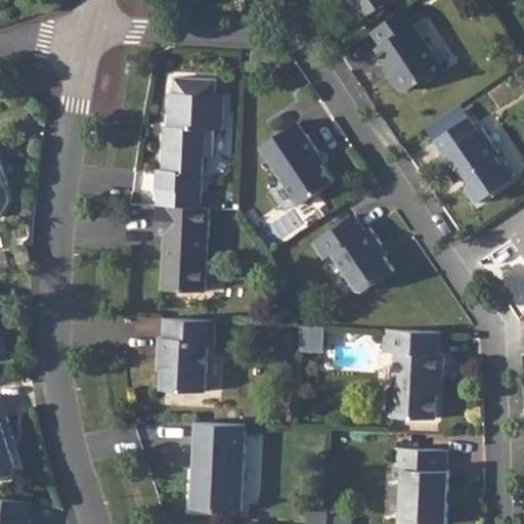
[(350,0),(360,15),(382,0),(350,0)]
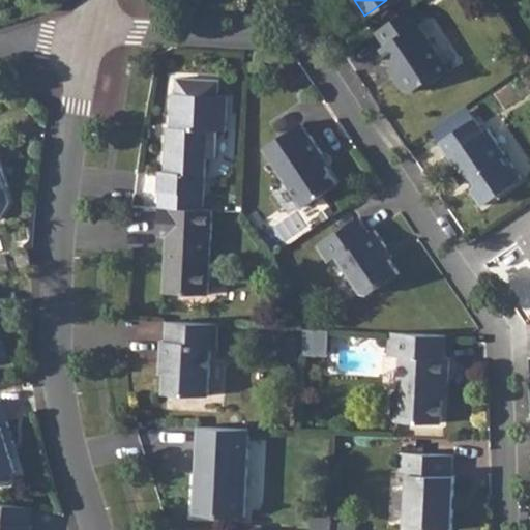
[(411,5),(375,29),(384,42),(382,45),(393,61),(399,69),(396,78),(406,91),(407,89),(412,90),(428,79),(434,80),(447,71),(416,25),(421,21),(411,5)]
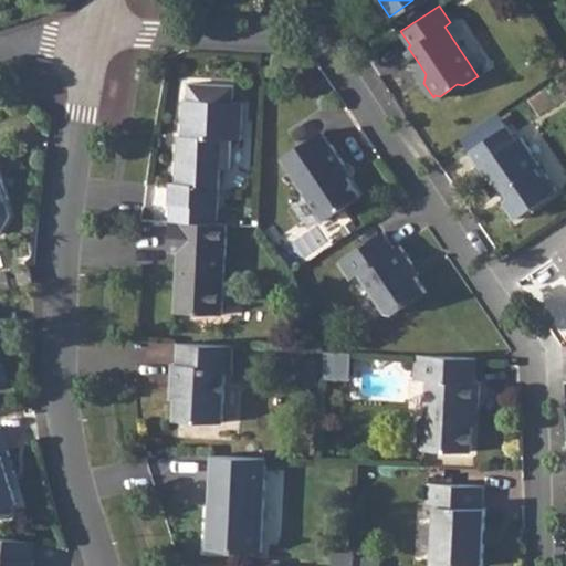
[(420,65),(415,69),(423,83),(426,74),(420,65)]
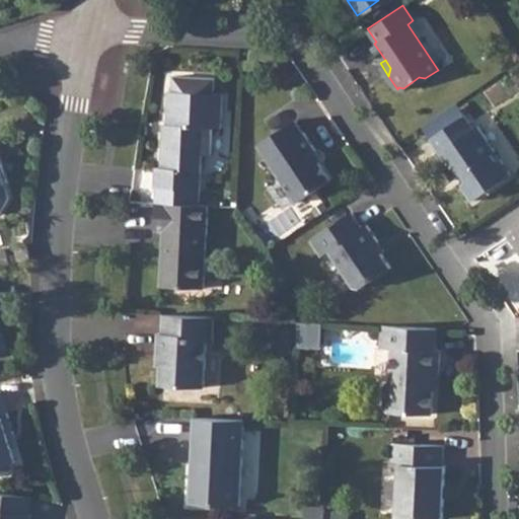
[(153,167),(152,187),(155,188),(199,189),(200,154),(209,154),(209,128),(218,128),(220,94),(211,93),(212,77),(171,75),(170,90),(166,90),(164,135),(161,135),(160,167),(153,167)]
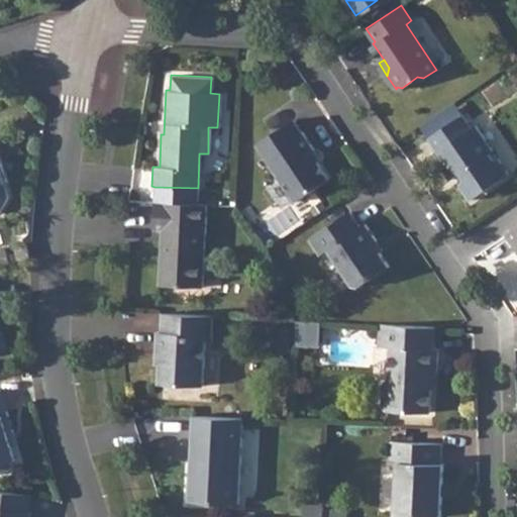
[(461,115),(428,138),(437,151),(433,153),(450,180),(462,172),(463,175),(460,183),(471,199),(508,173),(499,159),(491,158),(489,153),(493,150),(477,125),(471,129),(461,115)]
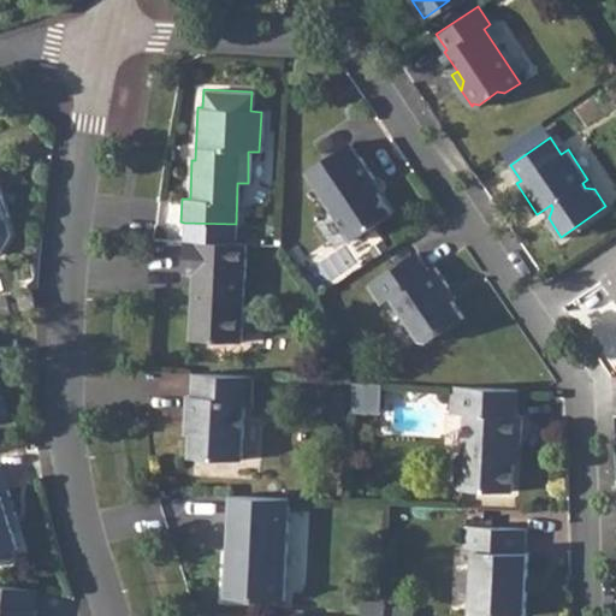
[(377,191),(369,179),(372,175),(348,141),(304,170),(350,238),(390,212),(377,191)]
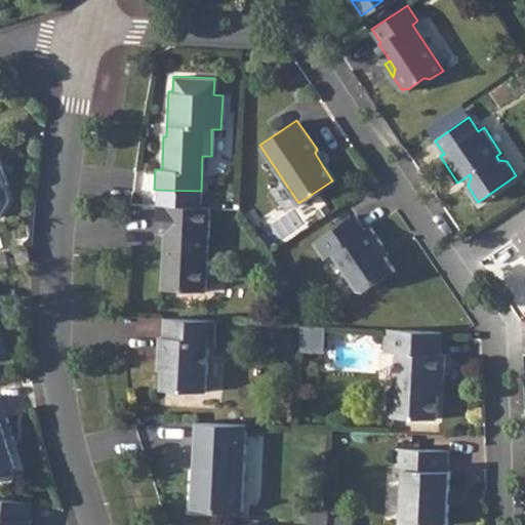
[(317,149),(315,153),(321,163),(324,161),(317,149)]
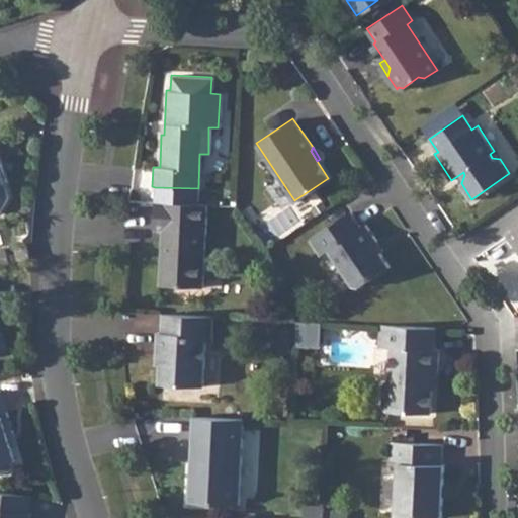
[(0,207),(3,207),(9,195),(0,166),(0,207)]
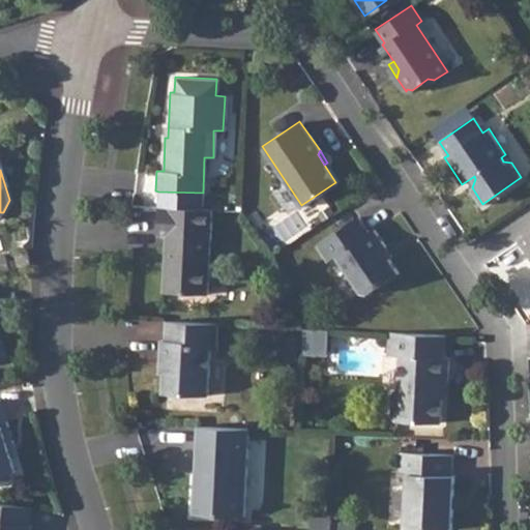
[(157,208),(202,210),(203,193),(158,192),(157,208)]
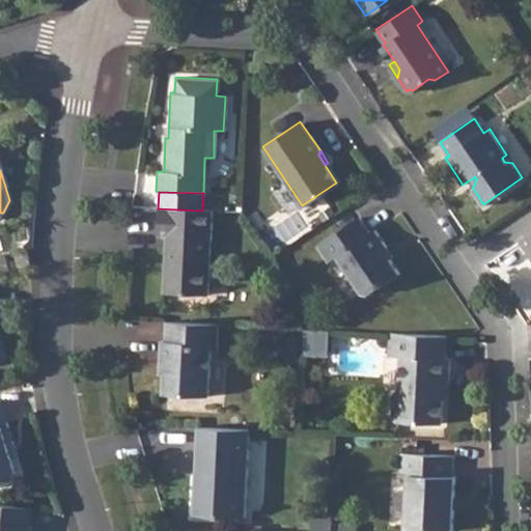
[(202,211),(158,208),(156,236),(165,238),(161,294),(205,297),(211,212),(202,211)]
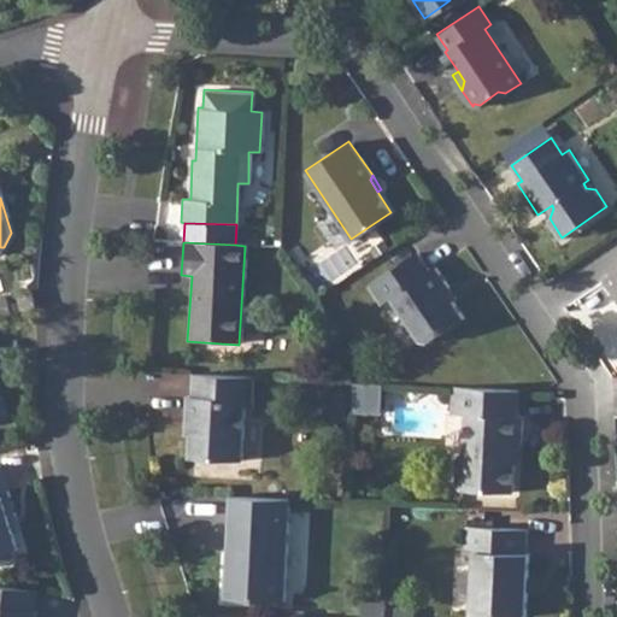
[(450,299),(444,289),(448,286),(433,263),(427,266),(417,251),(366,286),(378,304),(389,295),(419,340),(429,341),(463,317),(450,299)]
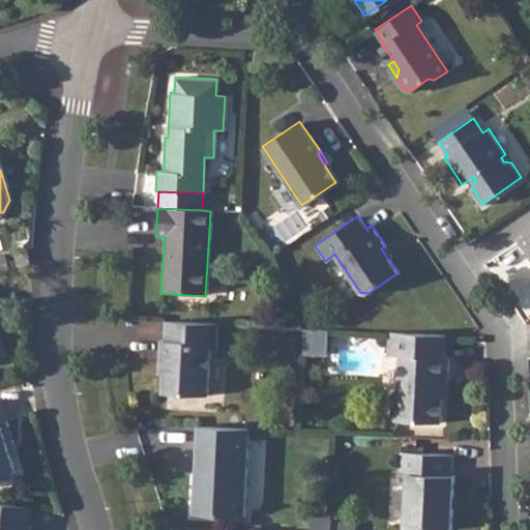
[(529,231),(520,238),(529,253),(529,231)]
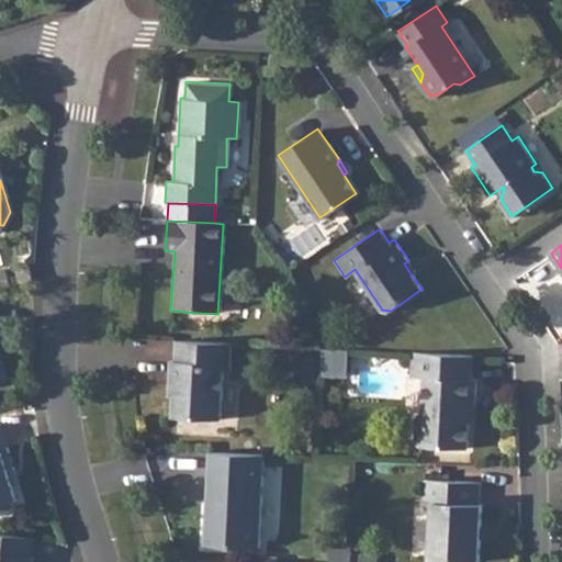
[(408,260),(404,263),(409,272),(415,269),(408,260)]
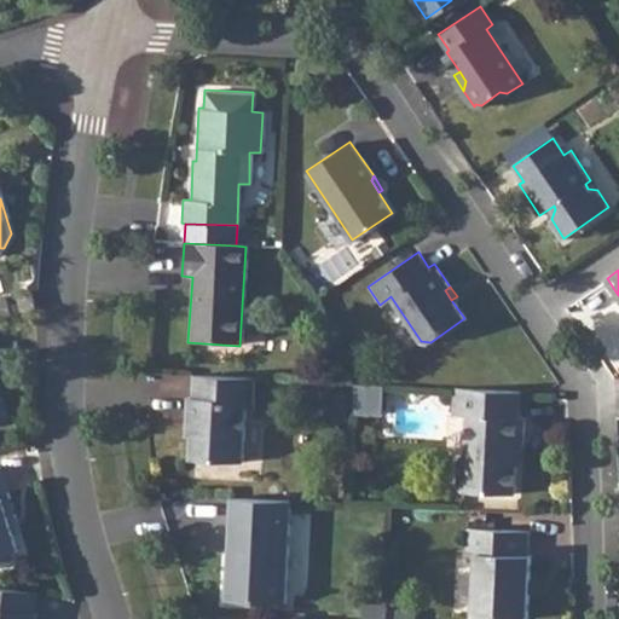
[(28,288),(18,293),(23,311),(33,307),(28,288)]
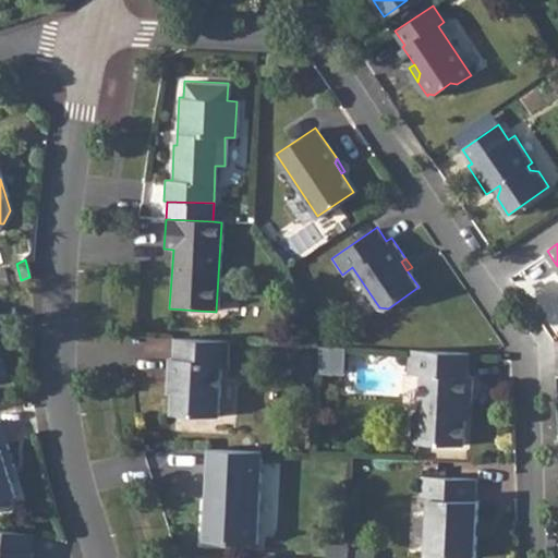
[(168,358),(167,379),(171,378),(171,395),(170,413),(218,416),(220,368),(228,368),(230,340),(174,338),(173,358),(168,358)]
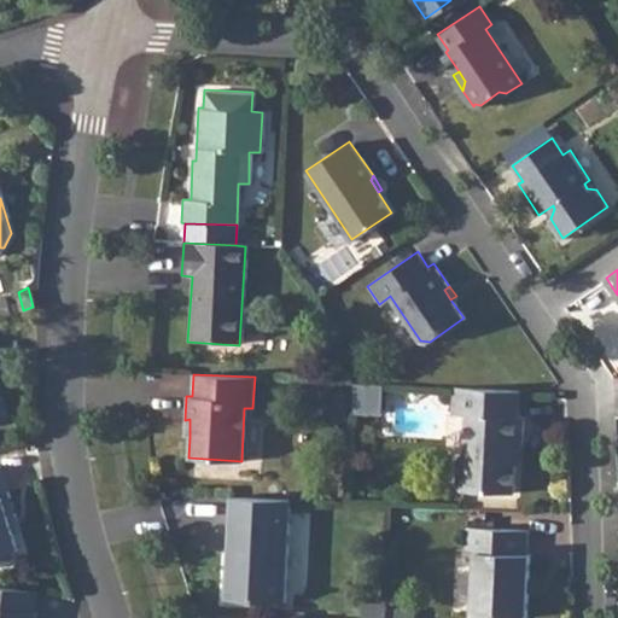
[(520,391),(454,388),(453,413),(468,414),(467,453),(461,458),(460,483),(466,490),(516,494),(517,464),(514,464),(514,445),(523,447),(524,417),(519,417),(520,391)]
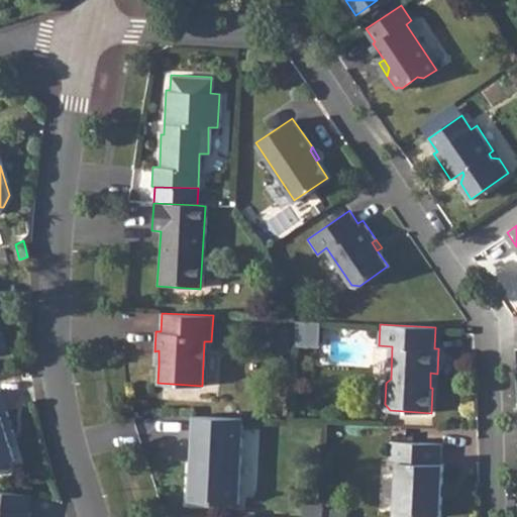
[(0,464),(6,462),(9,454),(12,452),(7,436),(12,434),(0,394),(0,464)]
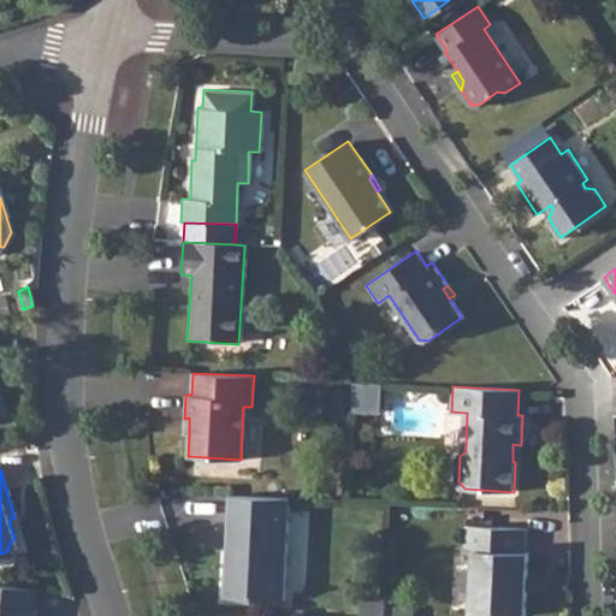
[(235,550),(230,550),(227,598),(289,600),(294,499),(231,496),(230,540),(236,540),(235,550)]
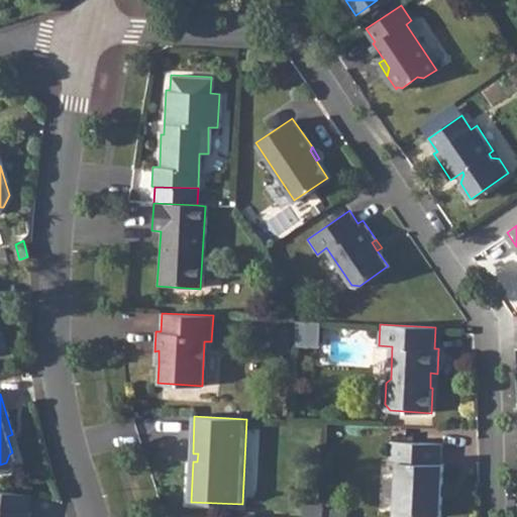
[(391,442),(390,462),(398,462),(396,514),(441,516),(443,463),(440,463),(441,444),(391,442)]
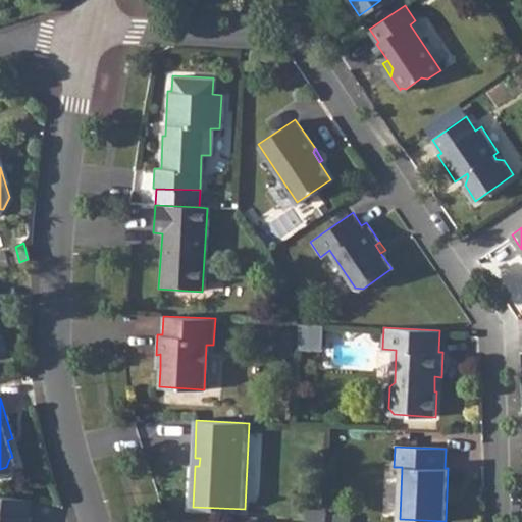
[(32,500),(0,496),(0,521),(32,521),(33,519),(30,519),(32,500)]
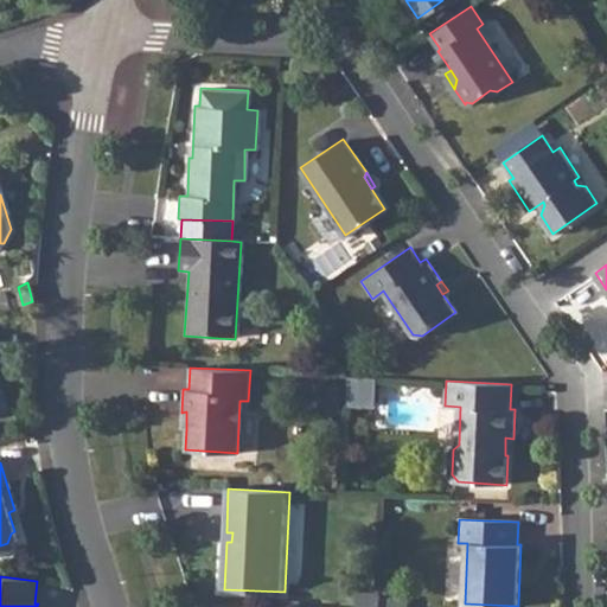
[(356,592),(353,606),(377,606),(379,592),(356,592)]
